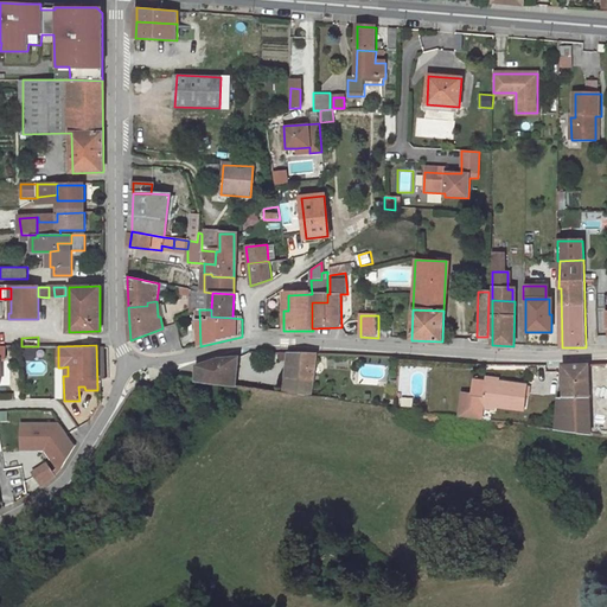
[(289,360),(287,378),(314,382),(317,355),(281,353),(280,360),(289,360)]
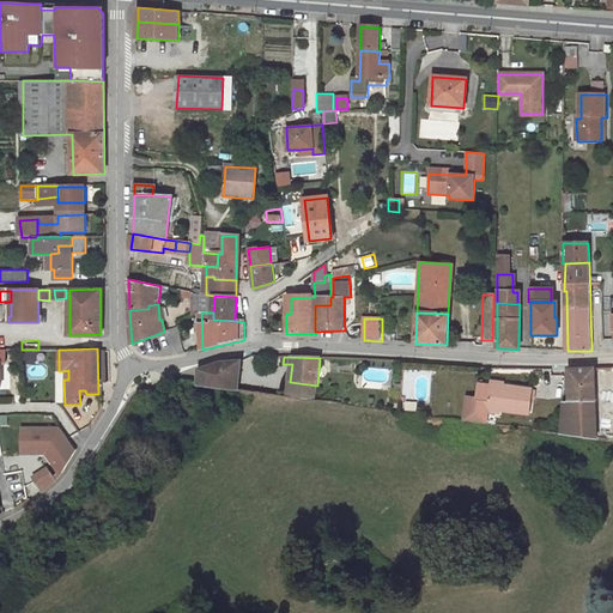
[(200,371),(199,374),(220,377),(220,374),(240,376),(241,360),(220,364),(200,371)]
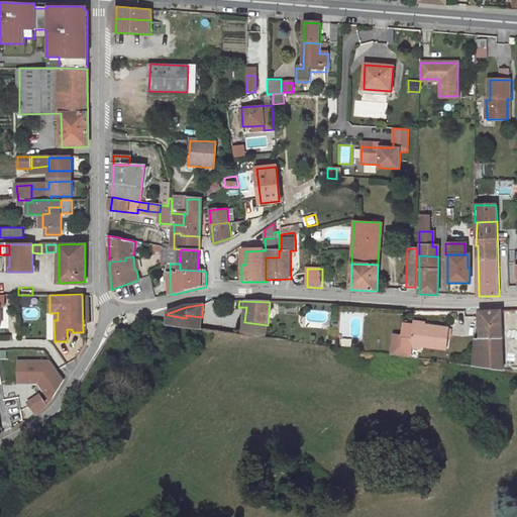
[(474,367),(504,371),(500,312),(479,312),(481,340),(476,340),(474,367)]
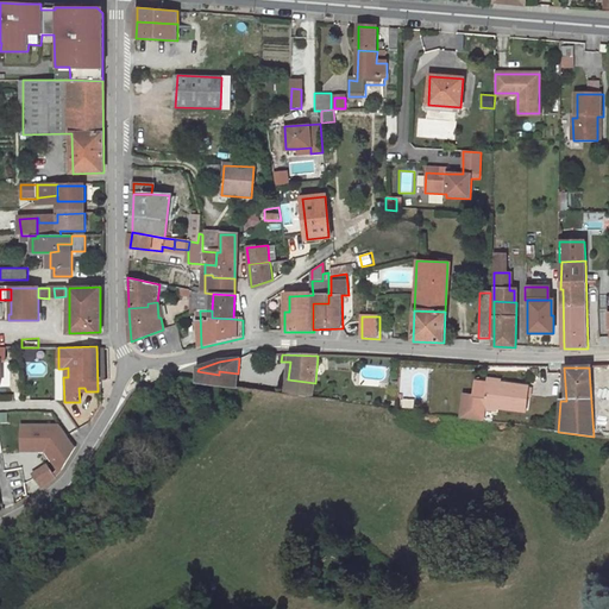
[(198,371),(196,383),(237,388),(238,374),(219,371),(219,375),(198,371)]
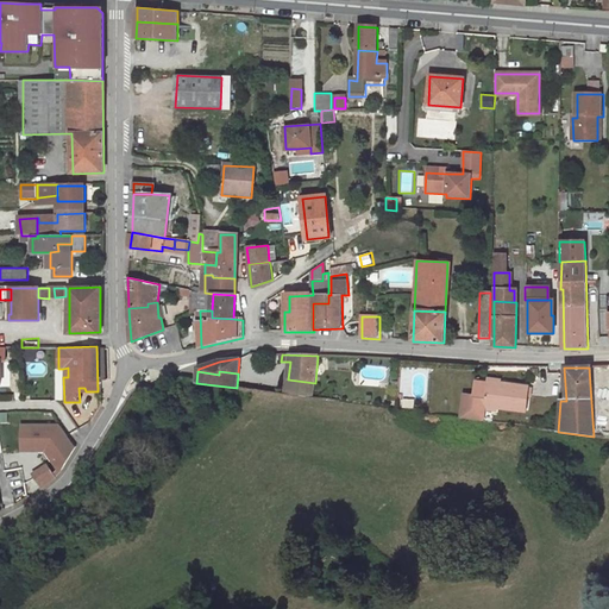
[(315,383),(288,380),(286,395),(313,399),(315,383)]
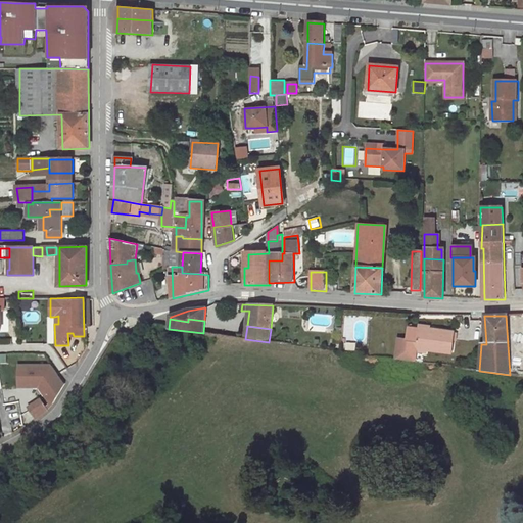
[(455,333),(420,329),(420,331),(418,343),(407,341),(397,340),(395,358),(416,360),(417,350),(452,355),(455,333)]
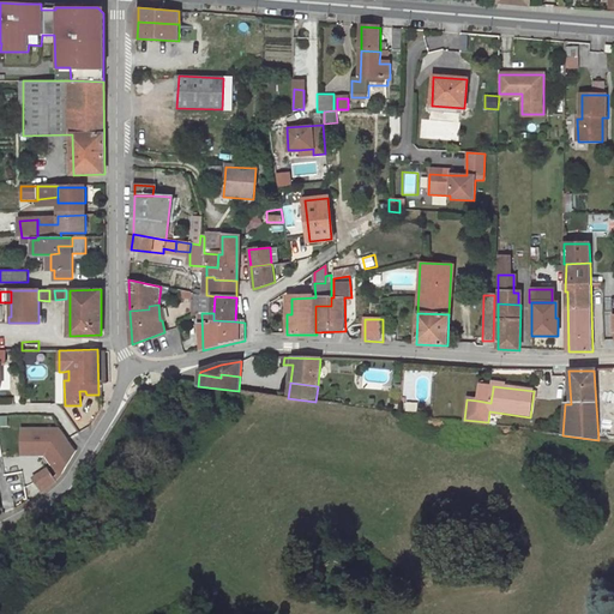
[(479,387),(477,401),(491,403),(493,389),(479,387)]
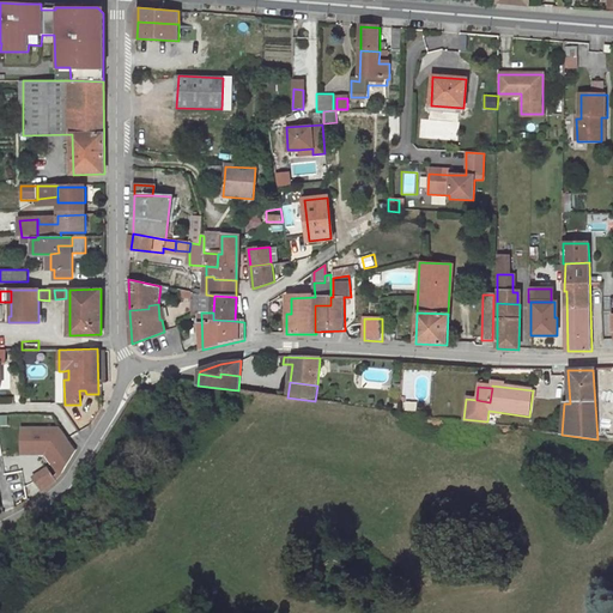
[(406,410),(418,411),(419,402),(407,400),(406,410)]
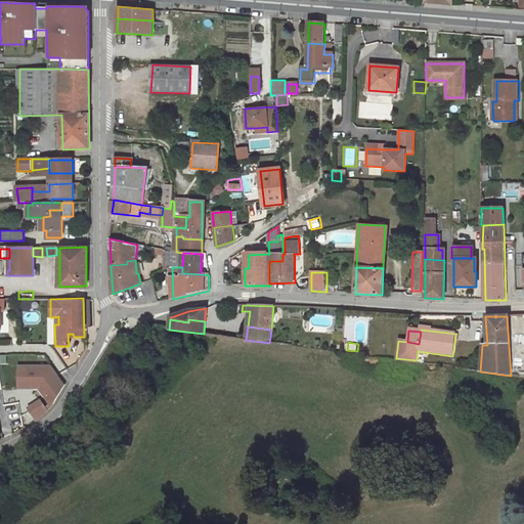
[(52,367),(19,367),(19,389),(35,389),(39,386),(53,405),(66,386),(52,367)]
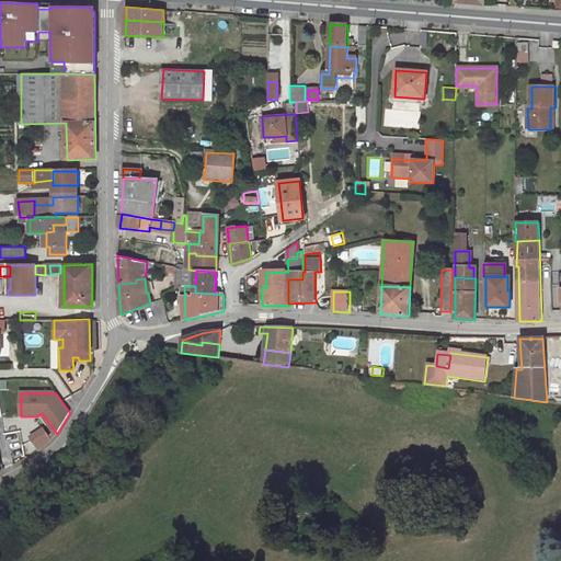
[(38,450),(50,441),(43,430),(31,437),(38,450)]
